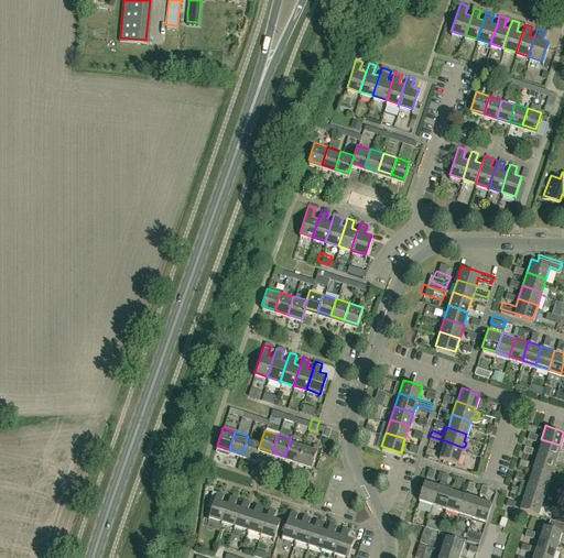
[(256,457),(259,447),(261,440),(248,436),(242,452),(256,457)]
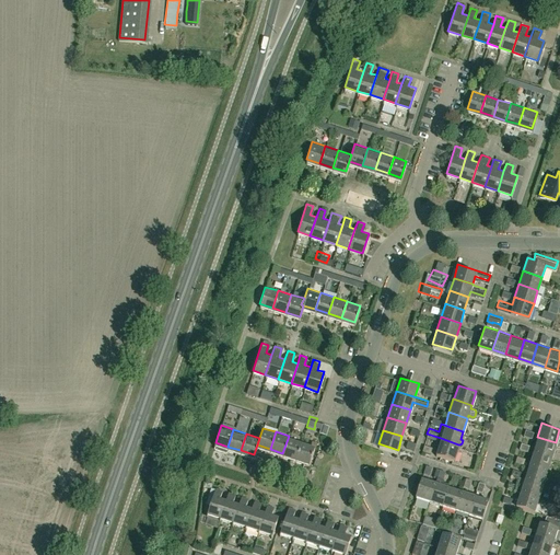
[(295,458),(302,440),(289,436),(282,453),(295,458)]
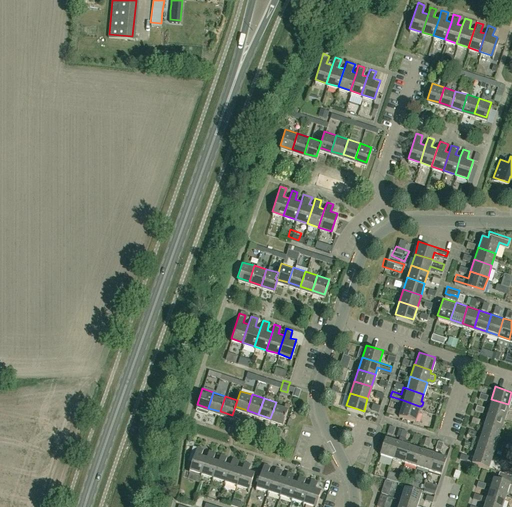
[(504,416),(508,404),(491,399),(487,411),(504,416)]
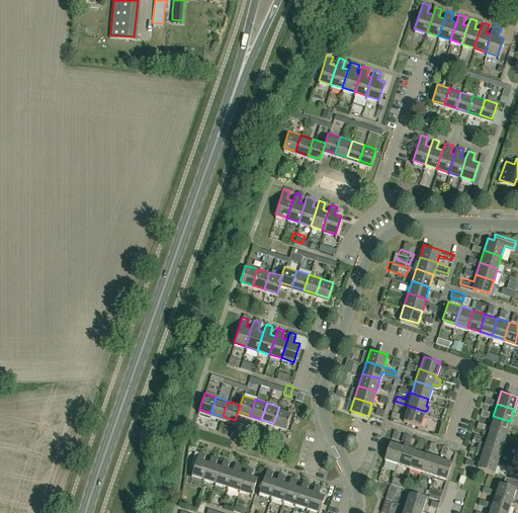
[(286,410),(279,407),(273,423),(285,427),(290,411),(292,406),(287,405),(286,410)]
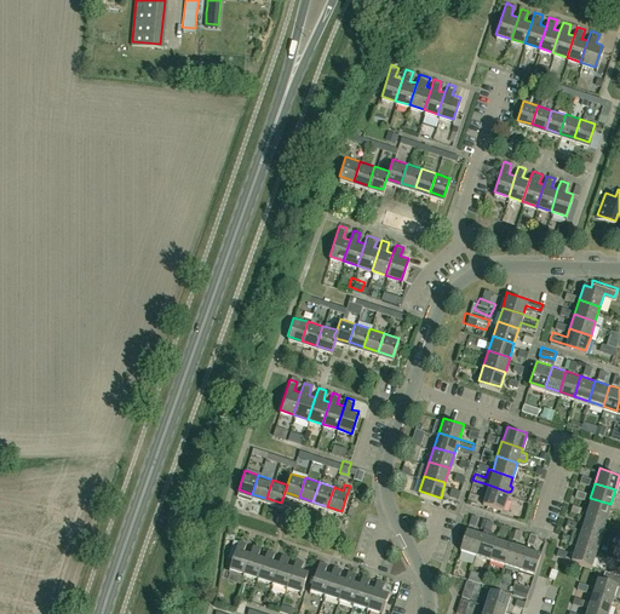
[(504,505),(507,492),(488,485),(483,499),(504,505)]
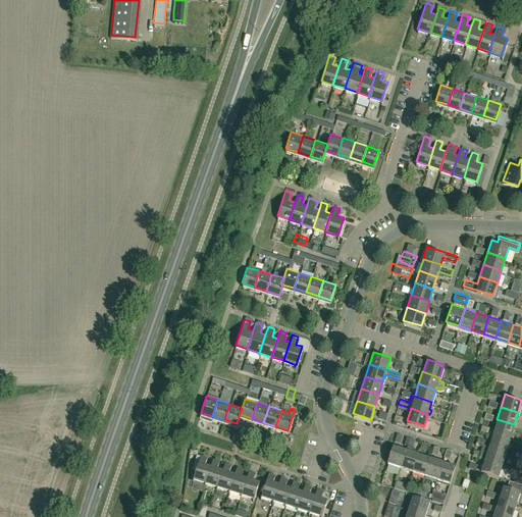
[(510,436),(514,424),(497,419),(492,431),(510,436)]
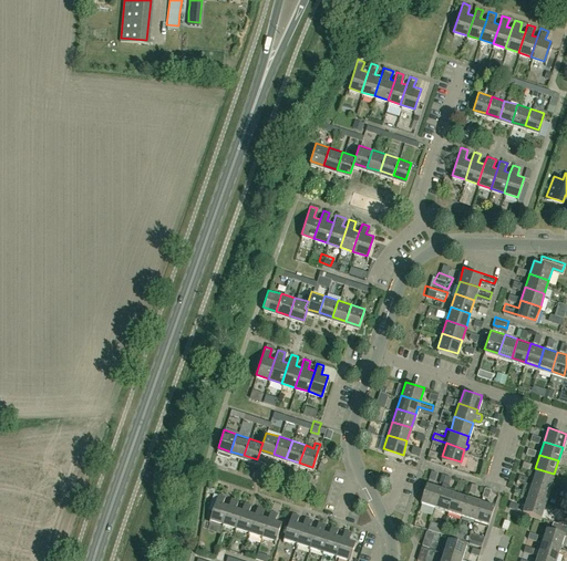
[(549,487),(554,474),(535,468),(531,480),(527,479),(527,480),(549,487)]
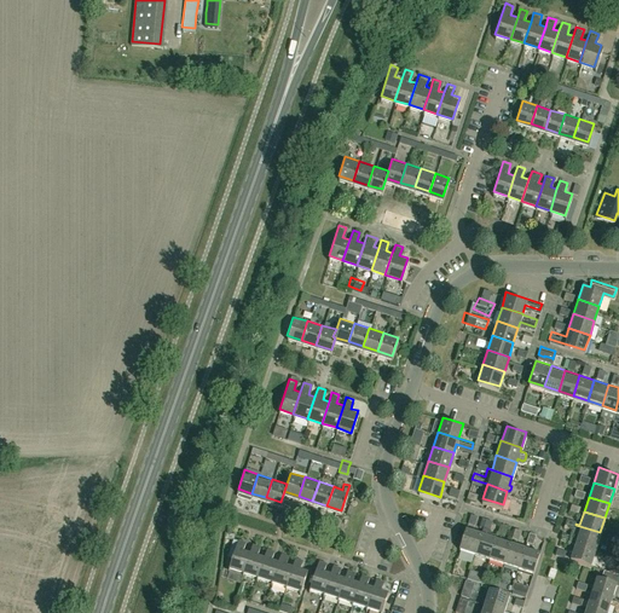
[(474,550),(489,555),(496,535),(497,531),(490,528),(491,526),(490,526),(492,516),(486,515),(481,530),(474,550)]
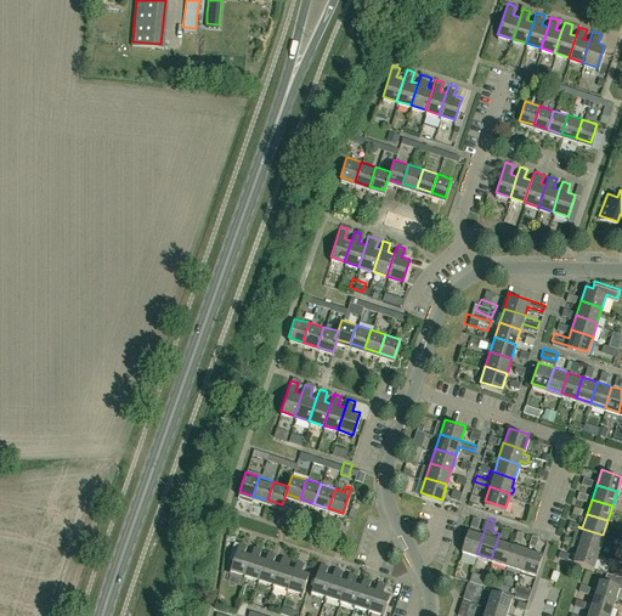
[(476,553),(484,532),(469,527),(462,548),(476,553)]
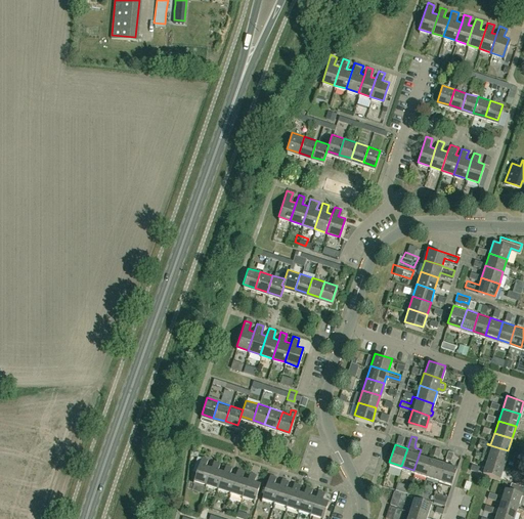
[(504,463),(508,450),(487,444),(485,450),(476,447),(474,452),(487,457),(486,458),(504,463)]
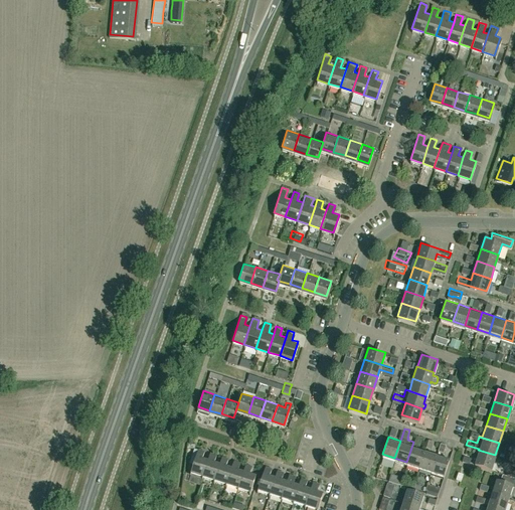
[(418,466),(424,449),(412,445),(406,462),(418,466)]
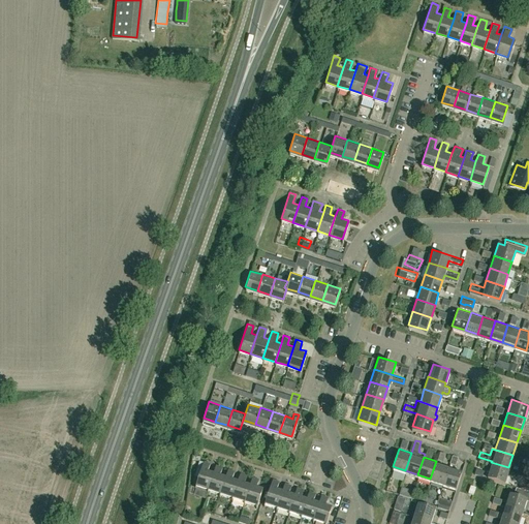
[(208,488),(214,470),(208,468),(211,460),(204,458),(195,484),(208,488)]
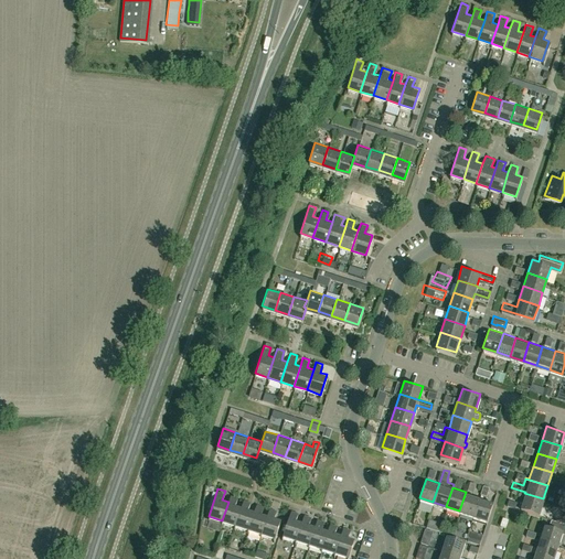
[(472,515),(479,496),(466,492),(459,511),(472,515)]
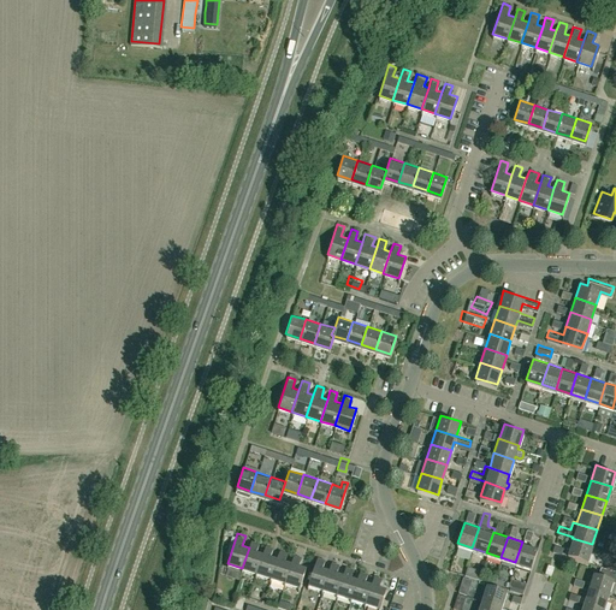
[(256,573),(262,551),(256,550),(259,540),(252,538),(249,548),(242,568),(256,573)]
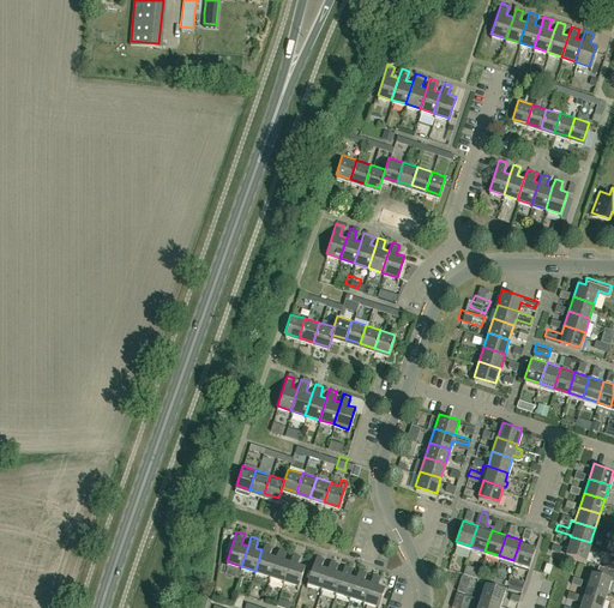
[(587,557),(590,542),(570,536),(566,551),(587,557)]
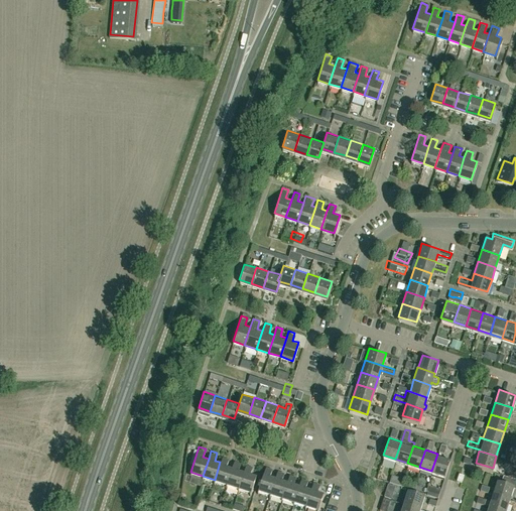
[(449,458),(437,454),(431,471),(444,475),(449,458)]
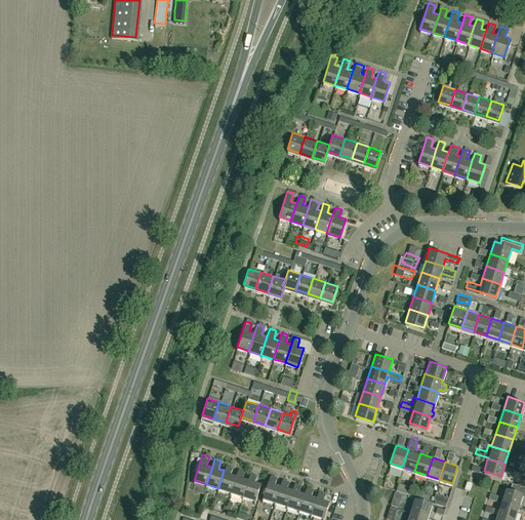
[(231,492),(236,474),(231,473),(233,465),(227,463),(224,470),(218,488),(231,492)]
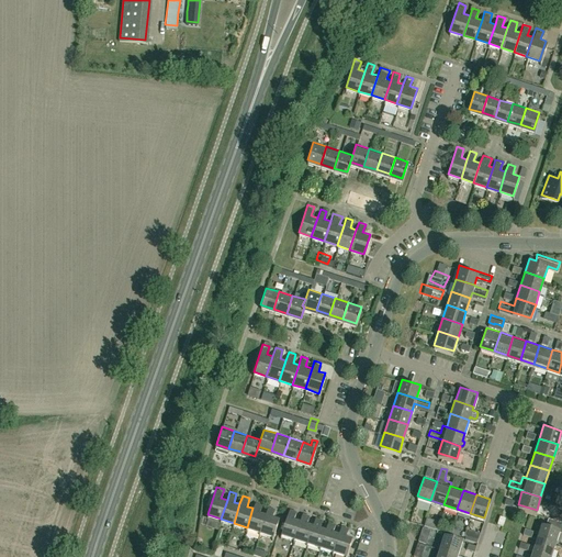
[(259,531),(266,512),(259,510),(262,502),(256,500),(253,508),(247,527),(259,531)]
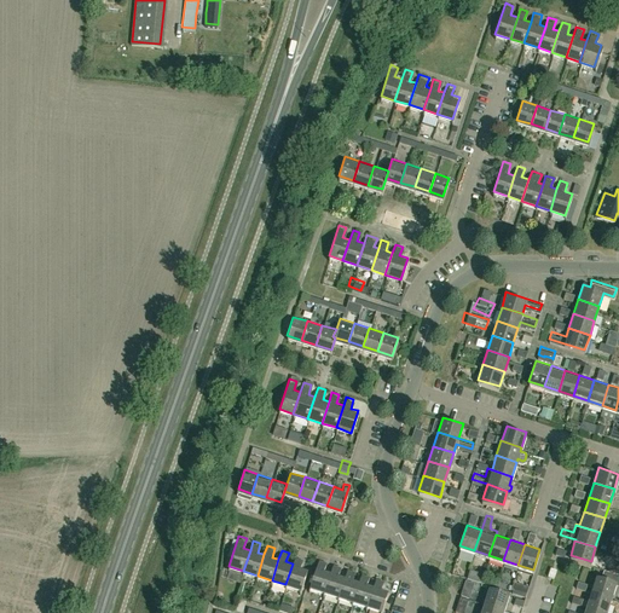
[(295,554),(293,564),(285,584),(301,589),(307,568),(300,566),(304,557),(295,554)]
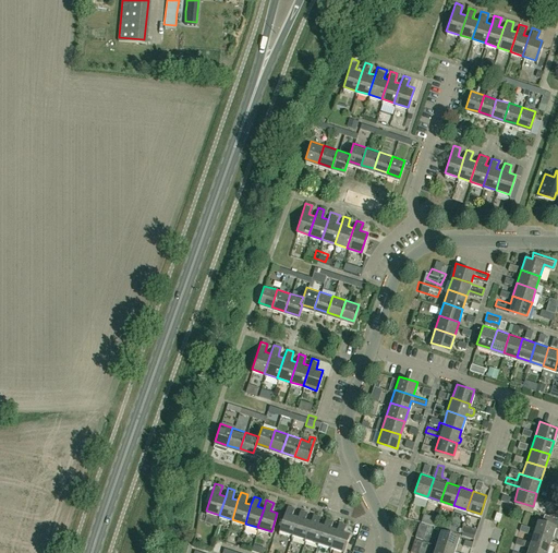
[(292,533),(298,514),(292,513),(294,504),(288,502),(279,530),(292,533)]
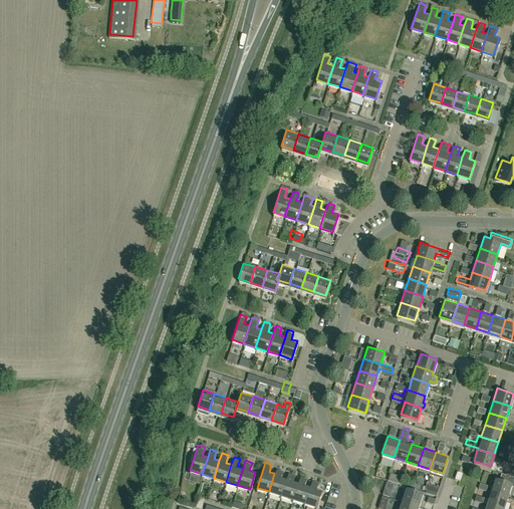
[(280,495),(286,477),(280,475),(282,468),(277,466),(274,473),(269,491),(280,495)]
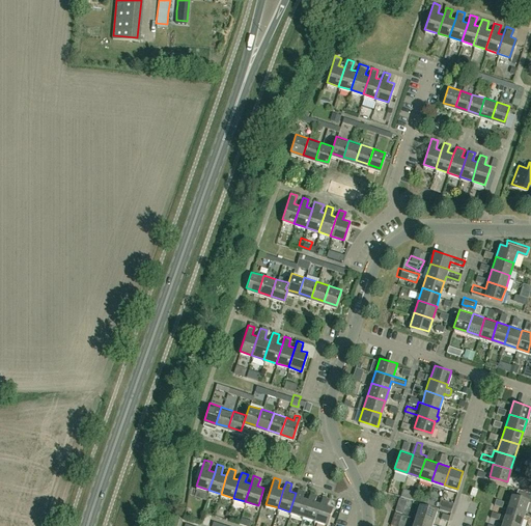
[(302,516),(308,497),(302,495),(304,488),(298,486),(296,493),(289,511),(302,516)]
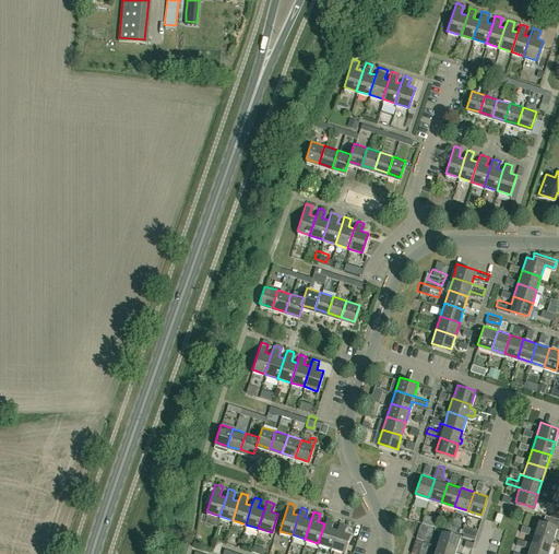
[(331,547),(336,528),(331,526),(333,518),(326,516),(324,523),(318,543),(331,547)]
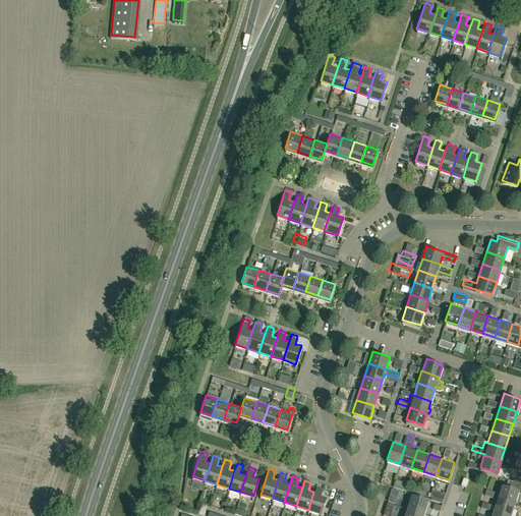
[(502,482),(498,496),(514,501),(518,488),(502,482)]
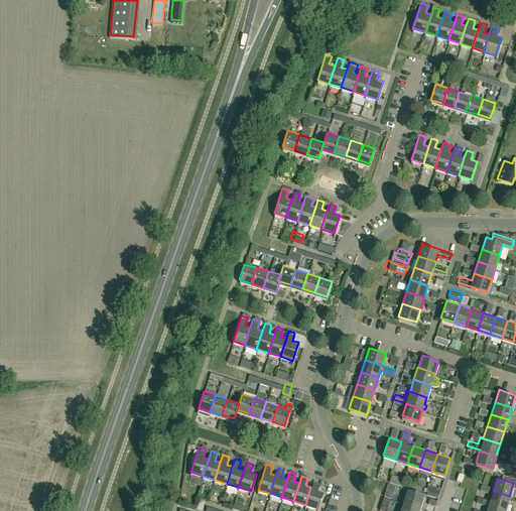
[(313,480),(310,487),(305,505),(317,509),(316,510),(317,510),(323,510),(326,503),(319,502),(324,491),(316,489),(319,481),(313,480)]
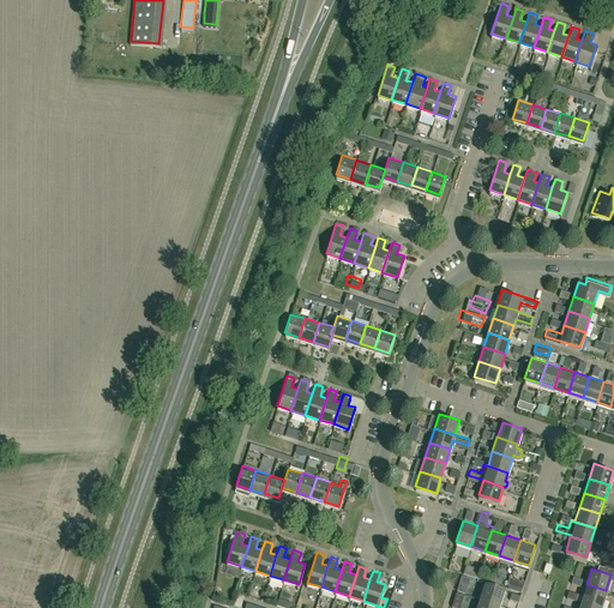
[(485,581),(480,595),(500,602),(505,587),(485,581)]
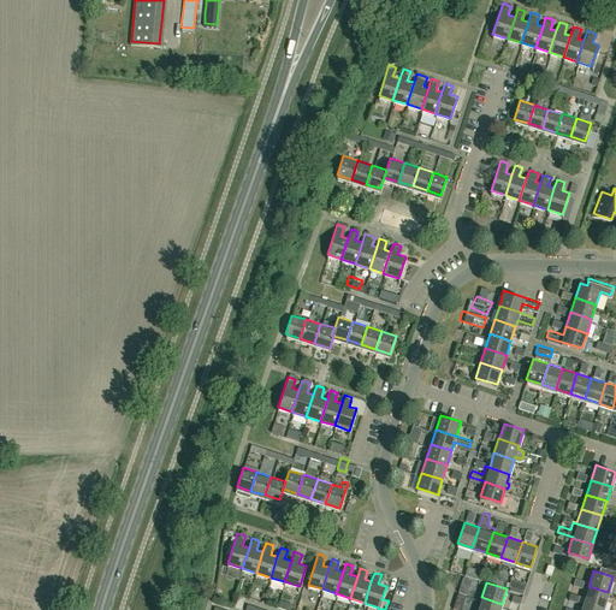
[(604,606),(608,592),(588,586),(584,600),(604,606)]
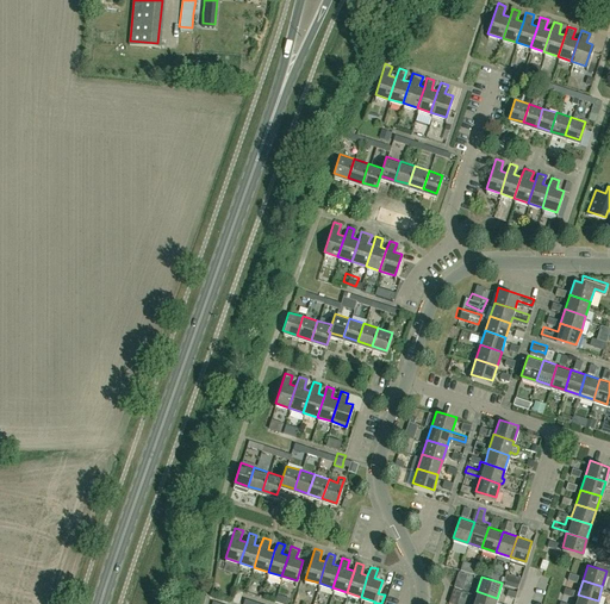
[(495,603),(497,598),(477,591),(472,603),(495,603)]
